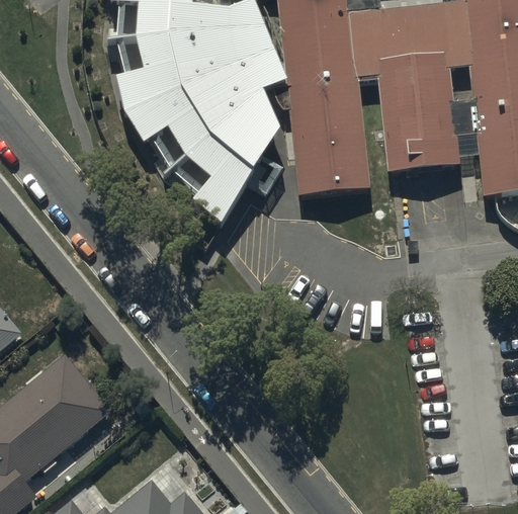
[(260,88),(284,78),(251,0),(249,0),(229,9),(188,5),(188,0),(139,0),(137,36),(144,70),(117,76),(125,110),(143,140),(167,124),(185,154),(211,177),(193,199),(221,222),(276,126),(260,88)]
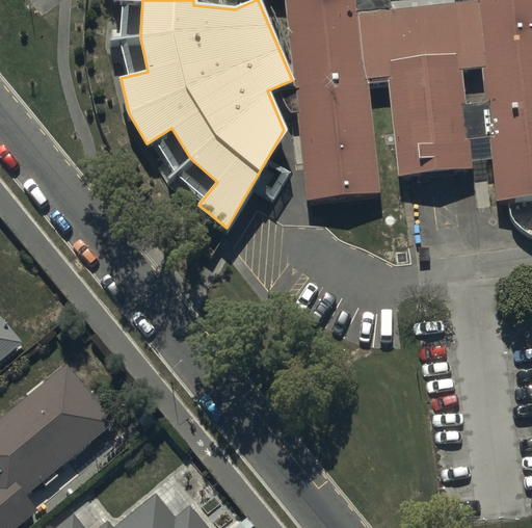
[(366,85),(390,83),(399,175),(470,166),(468,139),(490,136),(497,200),(531,195),(531,0),(285,0),(308,199),(377,191),(366,85)]
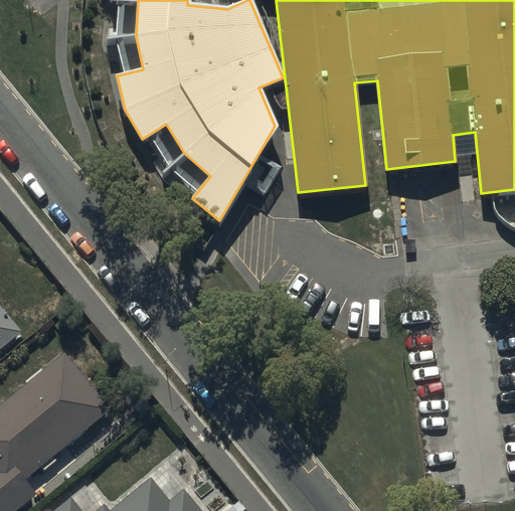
[(0,352),(21,336),(0,310),(0,352)]
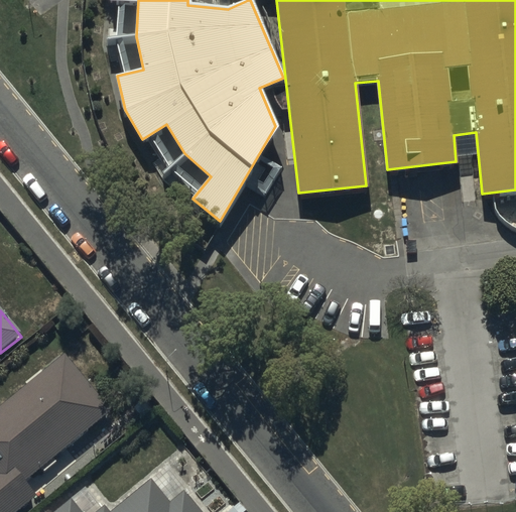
[(0,511),(21,511),(36,501),(25,487),(113,415),(66,357),(0,410),(0,511)]
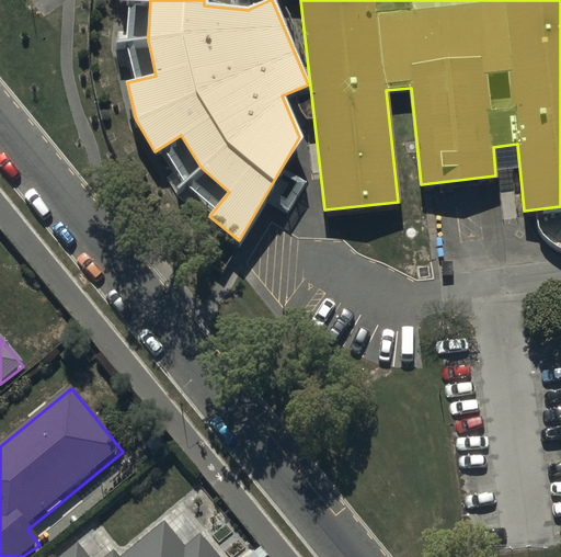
[(215,556),(202,542),(190,550),(165,522),(125,556),(114,556),(113,555),(111,556),(84,556),(76,546),(63,556),(215,556)]
